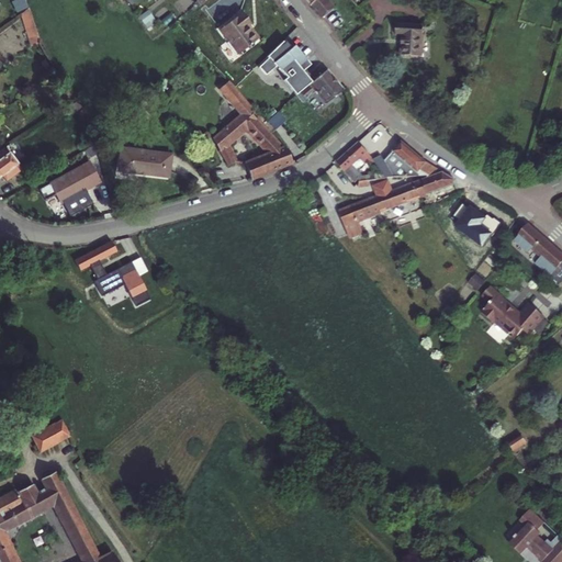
[(17,10),(24,12),(26,3),(19,0),(17,10)]
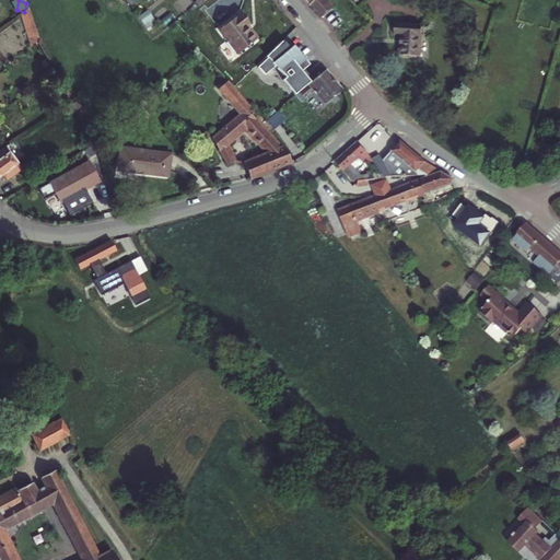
[(307,0),(322,16),(333,30),(337,35),(348,26),(349,24),(345,19),(335,8),(343,0),(307,0)]
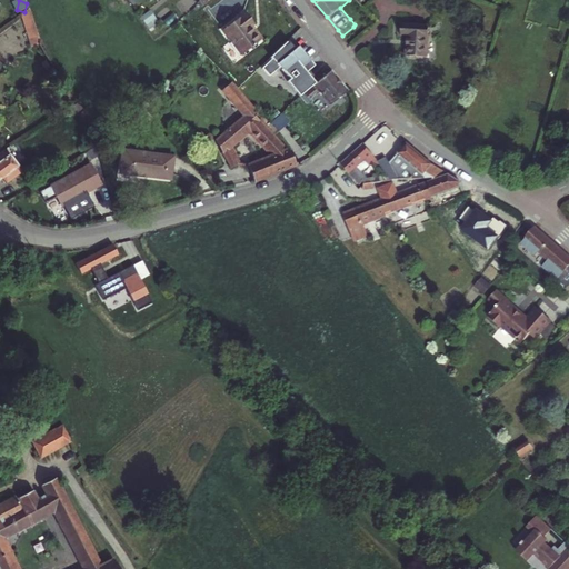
[(32,9),(22,12),(32,39),(41,37),(32,9)]
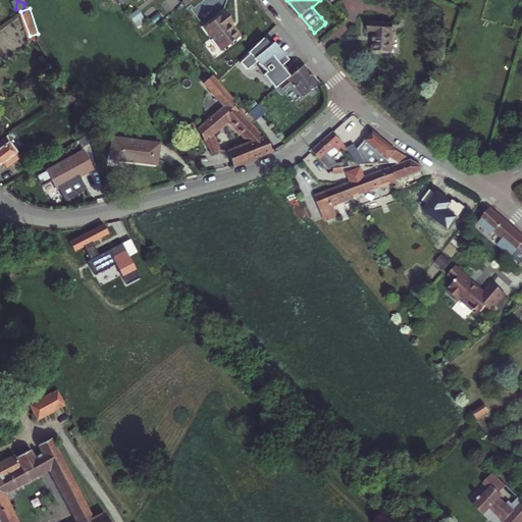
[(223,14),(220,16),(228,25),(231,23),(223,14)]
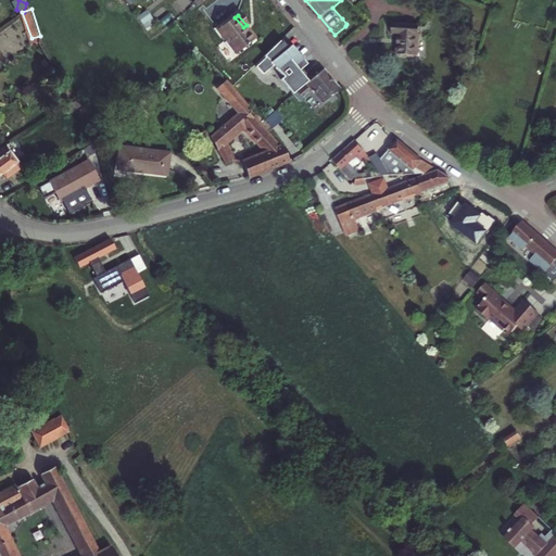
[(235,17),(216,34),(236,57),(252,42),(241,29),(243,27),(235,17)]
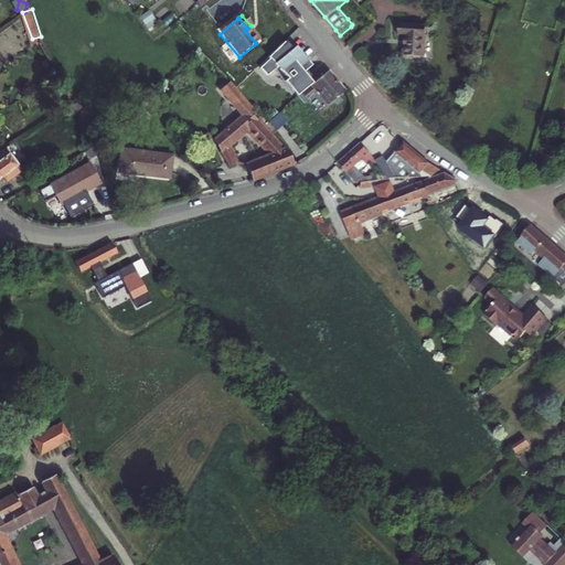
[(403,44),(403,64),(422,65),(424,65),(425,34),(397,34),(397,44),(403,44)]
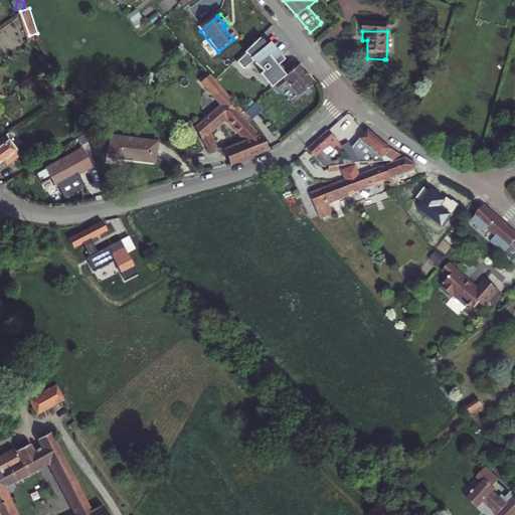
[(274,88),(276,87),(280,93),(282,91),(292,102),(315,81),(307,71),(300,64),(289,74),(280,64),(283,62),(270,50),(259,39),(237,60),(245,68),(262,51),(273,62),(264,72),(274,88)]
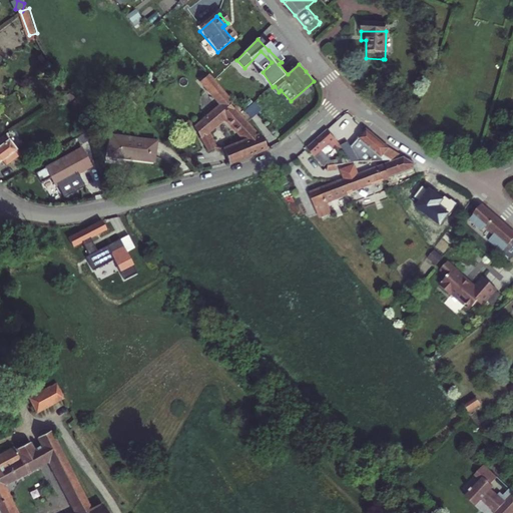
[(42,69),(45,73),(54,67),(51,63),(42,69)]
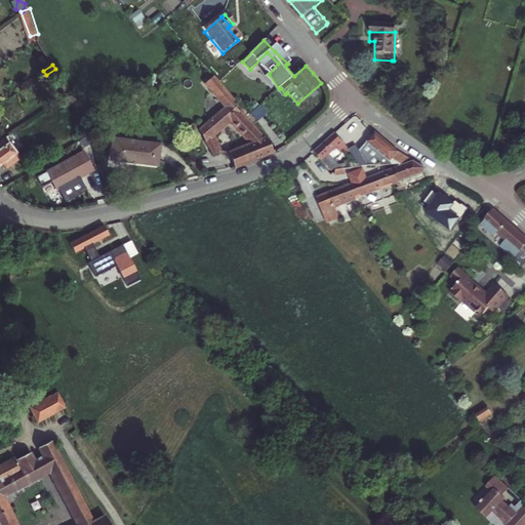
[(46,75),(47,78),(57,72),(55,69),(46,75)]
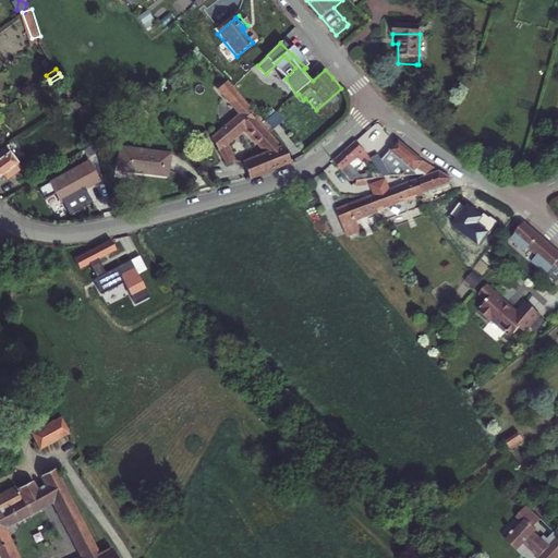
[(243,113),(215,137),(227,162),(235,159),(229,144),(246,129),(265,150),(243,160),(250,177),(291,160),(284,143),(279,145),(249,108),(251,106),(228,81),(221,87),(243,113)]
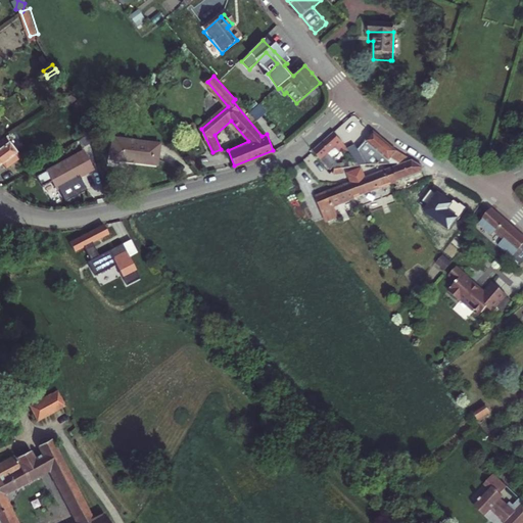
[(141,92),(133,99),(146,111),(153,104),(141,92)]
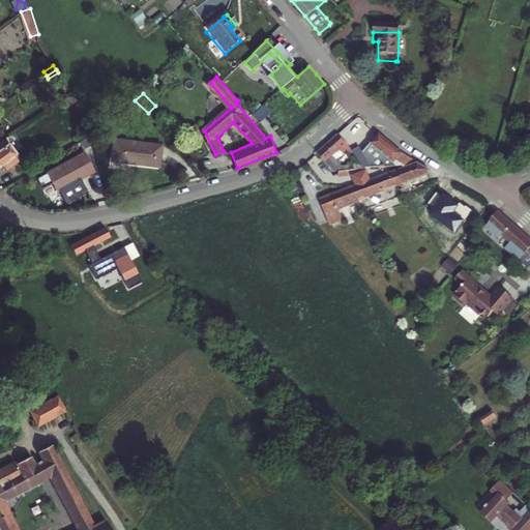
[(340,135),(318,153),(326,164),(332,170),(353,152),(351,149),(351,150),(347,144),(340,135)]
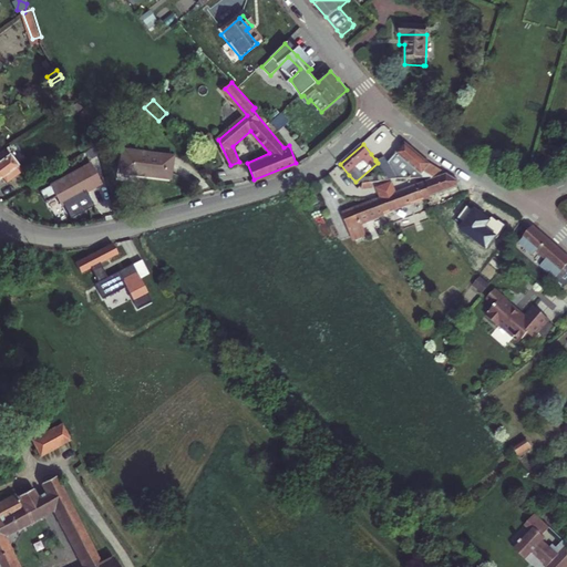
[(430,165),(405,144),(389,164),(385,160),(378,163),(392,179),(431,175),(433,179),(441,176),(447,173),(430,165)]
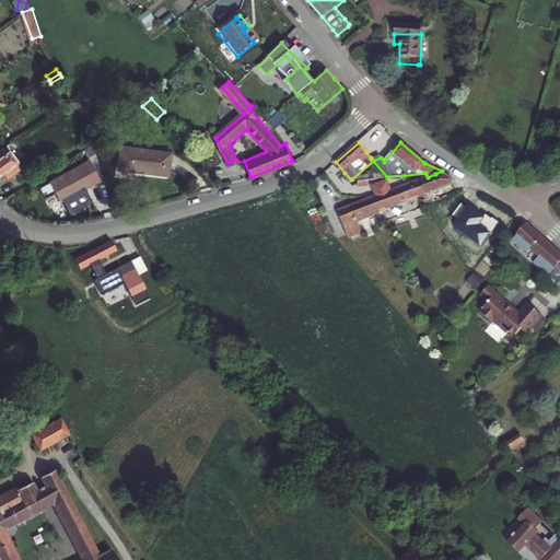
[(121,146),(119,167),(148,171),(148,174),(167,176),(171,152),(121,146)]
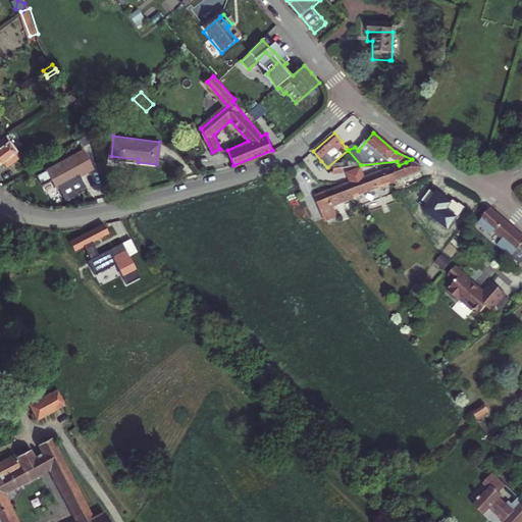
[(8,138),(0,143),(0,164),(2,164),(5,169),(21,158),(8,138)]
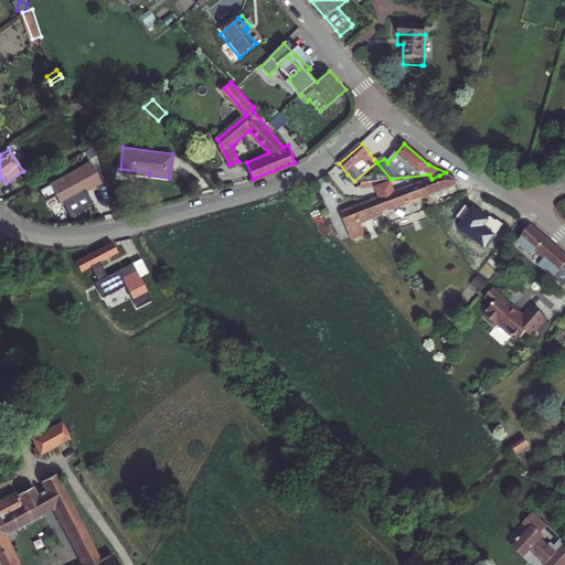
[(54,184),(65,204),(104,181),(93,162),(54,184)]
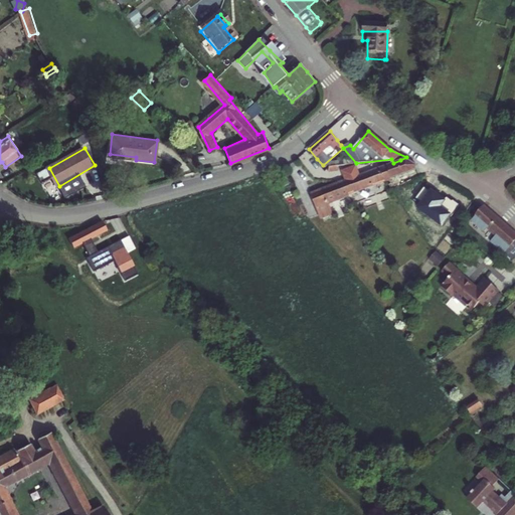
[(406,157),(400,160),(393,163),(379,168),(384,181),(416,170),(416,165),(406,157)]
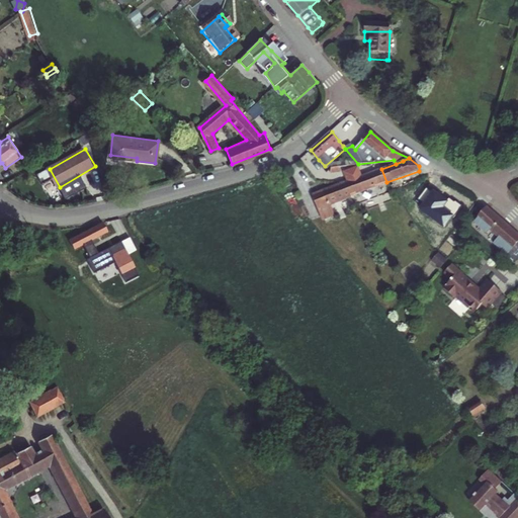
[(349,181),(344,183),(349,196),(386,182),(381,169),(360,177),(357,168),(346,173),(349,181)]
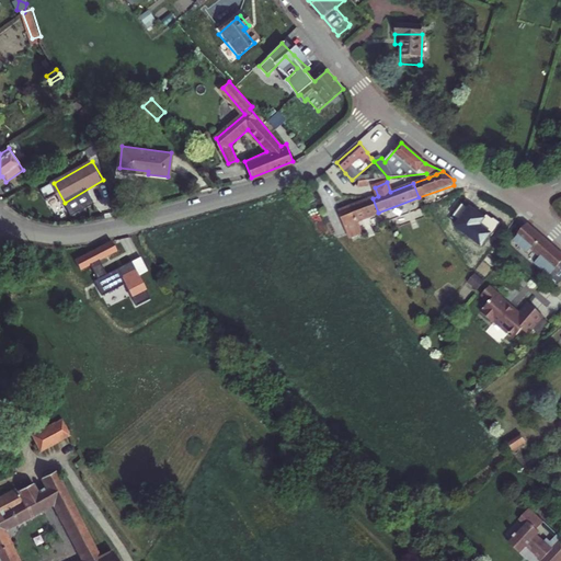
[(378,213),(373,198),(339,212),(350,238),(361,233),(355,221),(378,213)]
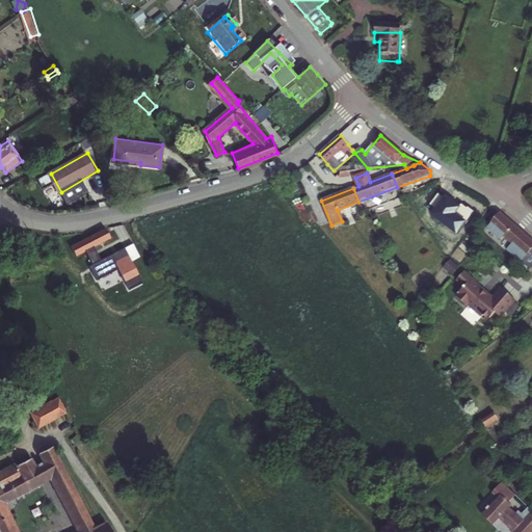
[(531,251),(531,241),(500,214),(490,224),(491,225),(487,230),(501,242),(505,237),(514,245),(508,251),(523,264),(531,251)]
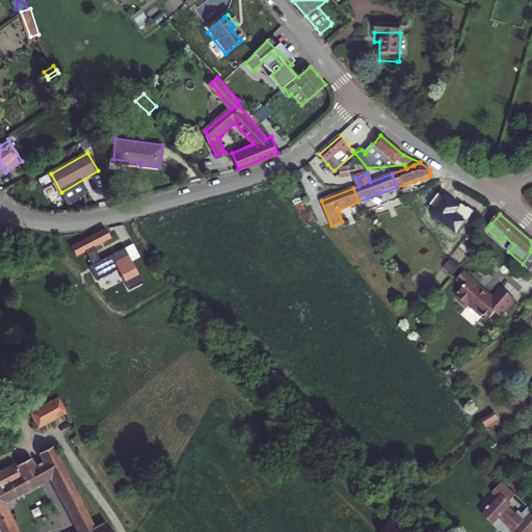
[(107,229),(75,244),(78,250),(74,253),(77,257),(80,255),(109,291),(120,282),(114,276),(111,278),(89,249),(111,239),(107,229)]
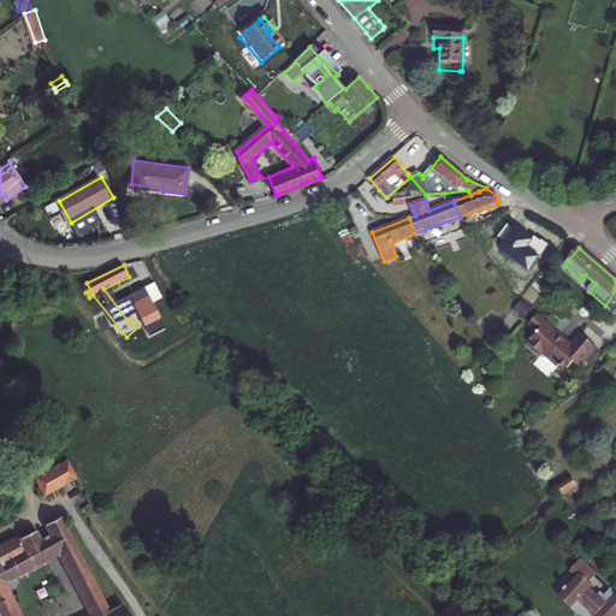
[(525,317),(534,308),(525,298),(516,307),(525,317)]
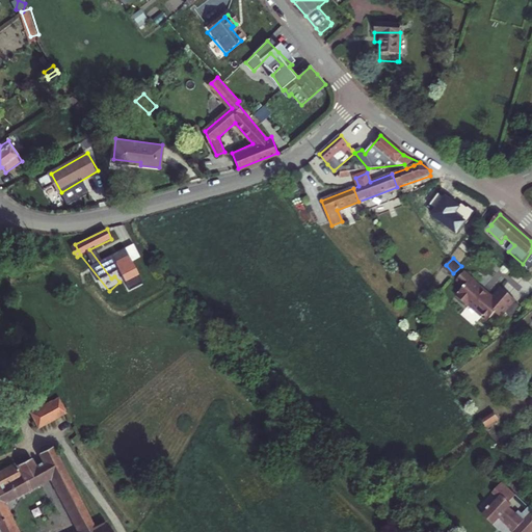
[(456,296),(468,308),(470,306),(478,313),(478,312),(486,319),(489,319),(495,314),(500,318),(515,301),(503,290),(501,290),(491,300),(490,298),(489,295),(486,295),(481,291),(481,287),(478,288),(475,285),(476,283),(464,272),(457,281),(464,287),(456,296)]
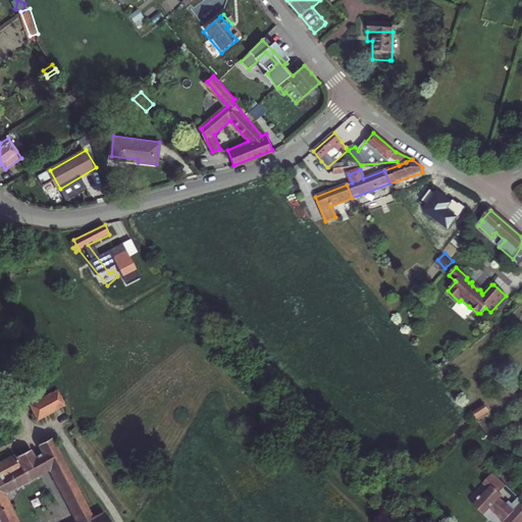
[(19,354),(11,358),(14,363),(13,365),(18,375),(29,370),(24,361),(22,360),(19,354)]
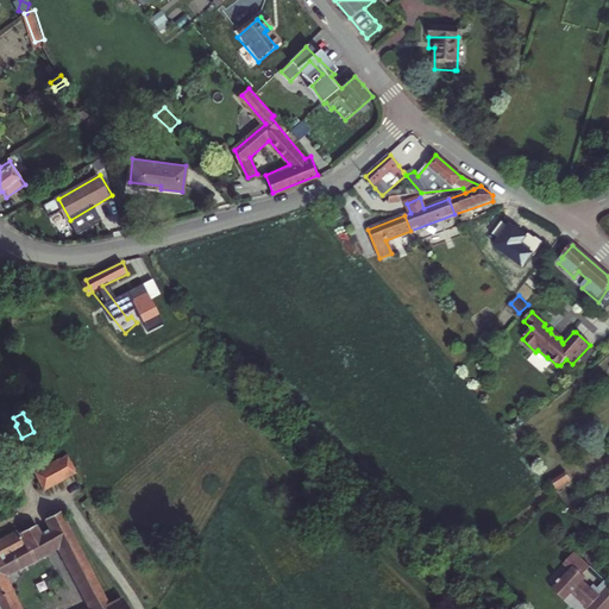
[(69,457),(38,473),(48,491),(79,475),(69,457)]
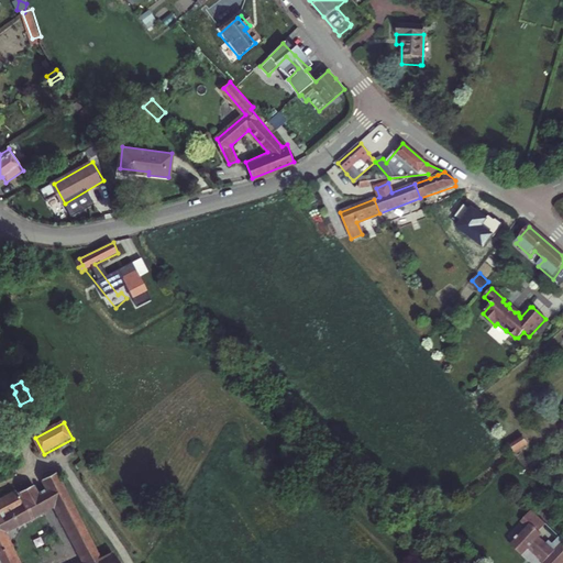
[(512,444),(516,450),(529,442),(526,437),(512,444)]
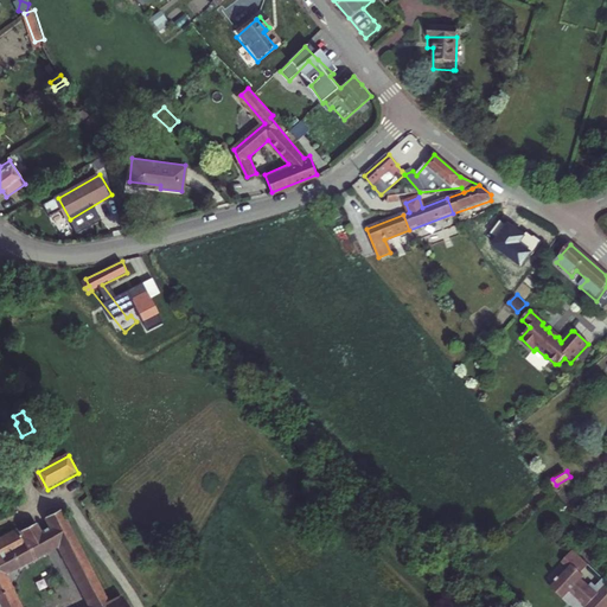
[(563,494),(575,486),(569,478),(557,485),(563,494)]
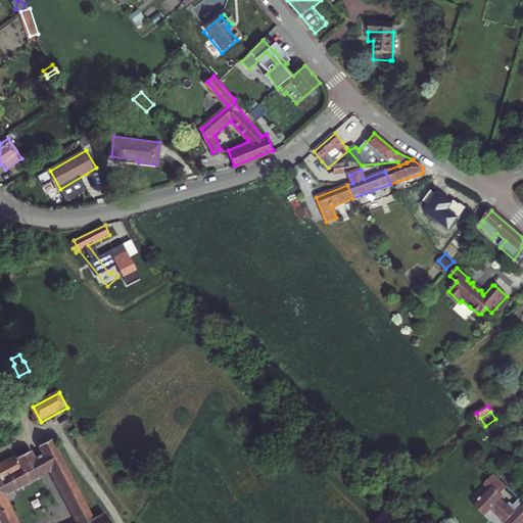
[(37,460),(33,452),(25,456),(16,460),(16,457),(0,465),(0,516),(3,522),(109,522),(104,511),(99,504),(89,509),(54,439),(40,446),(45,456),(52,470),(77,519),(79,522),(68,522),(17,522),(5,494),(44,474),(37,460)]
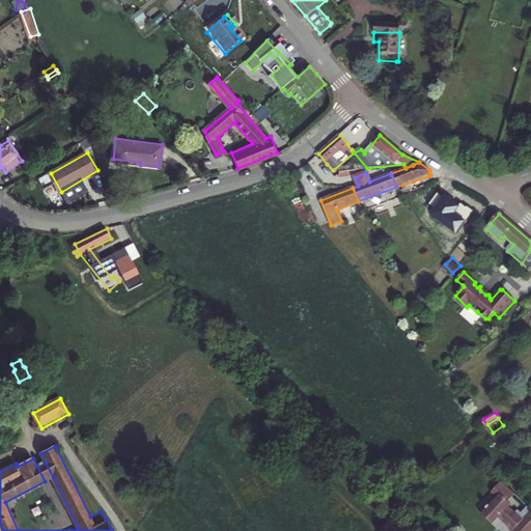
[(46,463),(37,467),(45,481),(53,477),(46,463)]
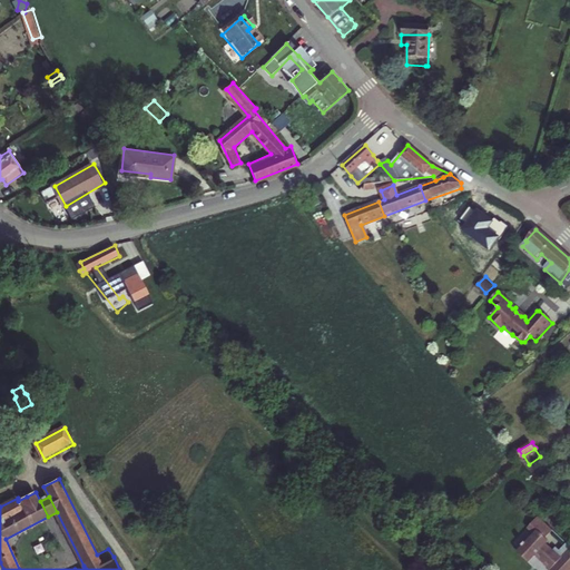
[(569,569),(569,556),(569,558),(566,553),(562,557),(556,550),(559,548),(556,544),(561,538),(548,526),(539,533),(546,540),(537,550),(536,549),(532,551),(533,552),(531,556),(531,560),(539,569),(546,561),(554,569),(569,569)]
